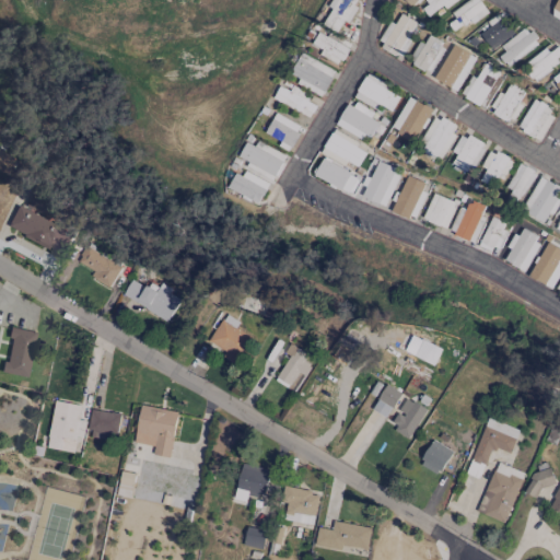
[(333,0),(329,7),(331,9),(323,24),(337,32),(343,21),(346,23),(360,0),(358,0),(333,0)]
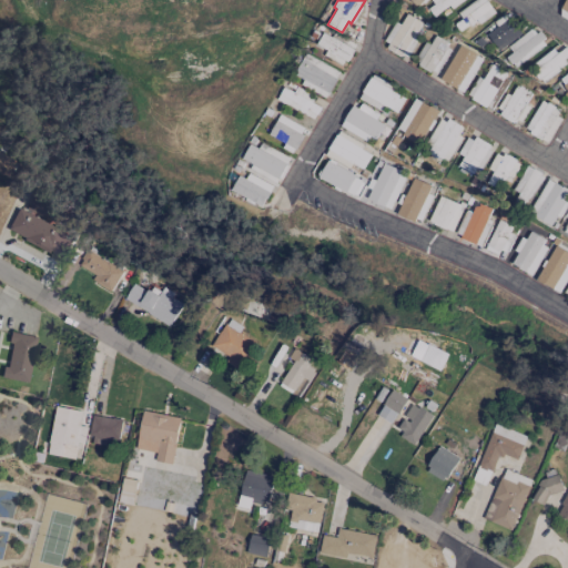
[(435,18),(459,0),(429,0),(425,4),(435,18)]
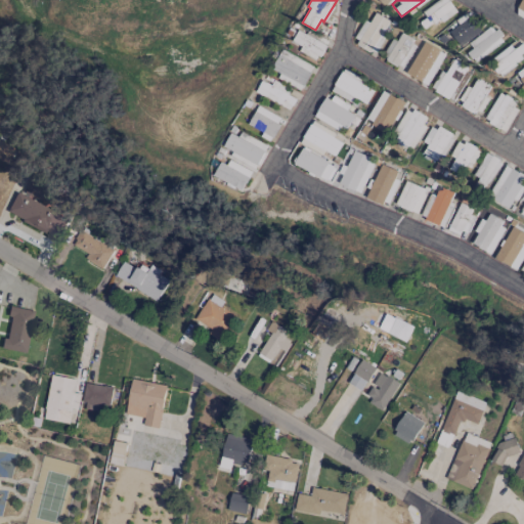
[(429,20),(437,15),(441,23),(456,11),(448,0),(438,0),(423,11),(429,20)]
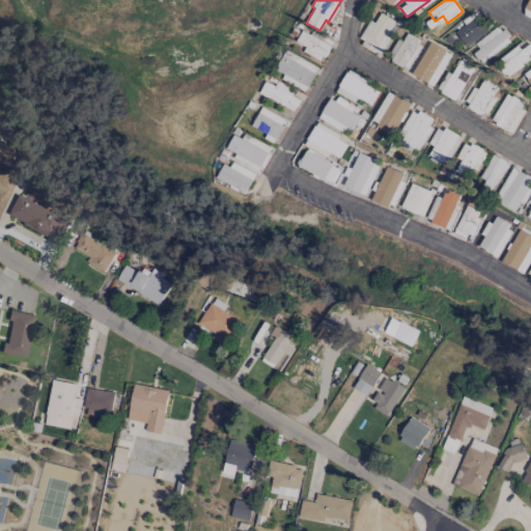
[(530,0),(529,0),(522,12),(530,18),(530,0)]
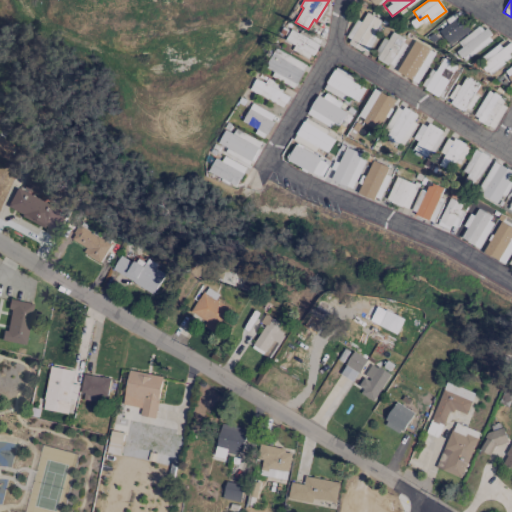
[(380,19),(365,13),(361,22),(356,20),(345,43),(365,53),(380,19)]
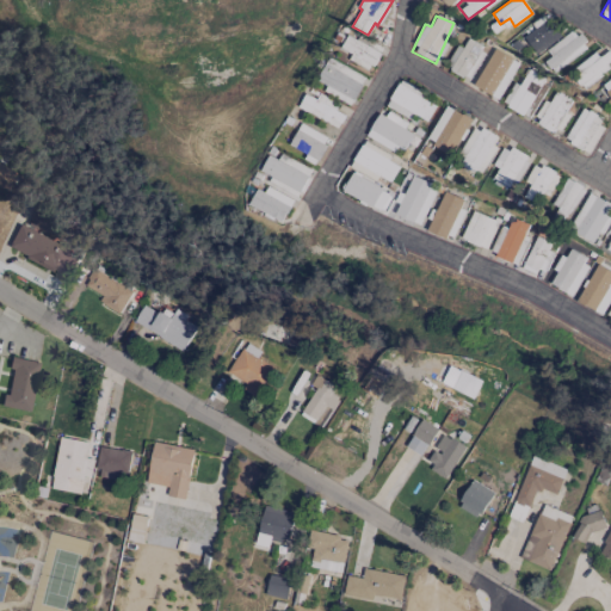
[(524,38),(537,55),(561,36),(548,19),(524,38)]
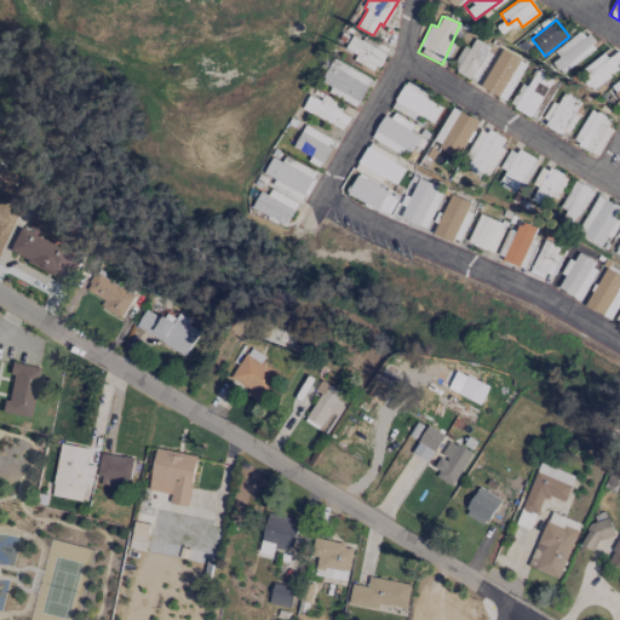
[(550,51),(562,72),(596,51),(584,30),(550,51)]
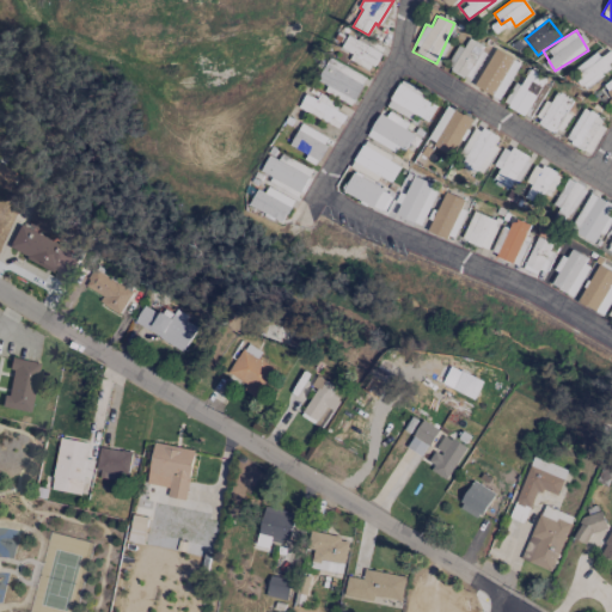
[(357,41),(347,35),(341,48),(352,54),(348,60),(371,72),(383,49),(359,37),(357,41)]
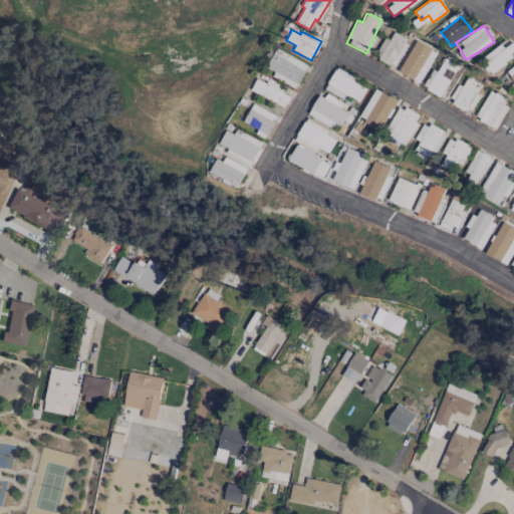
[(396,67),(408,40),(392,33),(389,40),(383,38),(375,58),(396,67)]
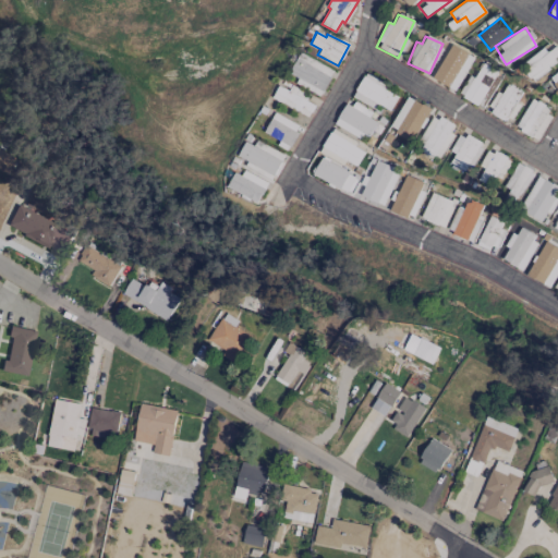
[(432,77),(455,91),(473,57),(450,45),(432,77)]
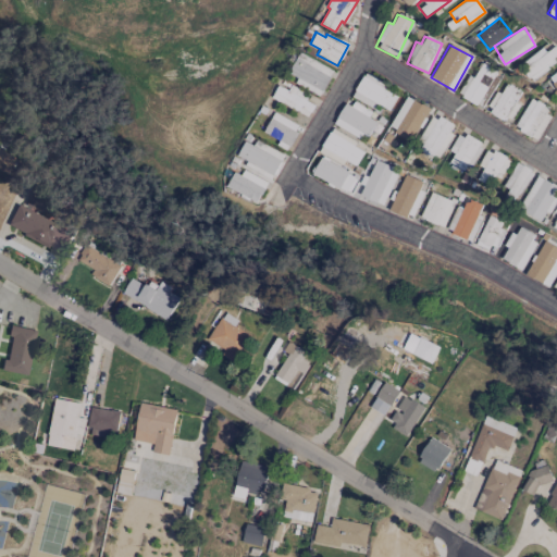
[(532,79),(556,59),(556,49),(555,46),(546,52),(542,47),(520,65),(532,79)]
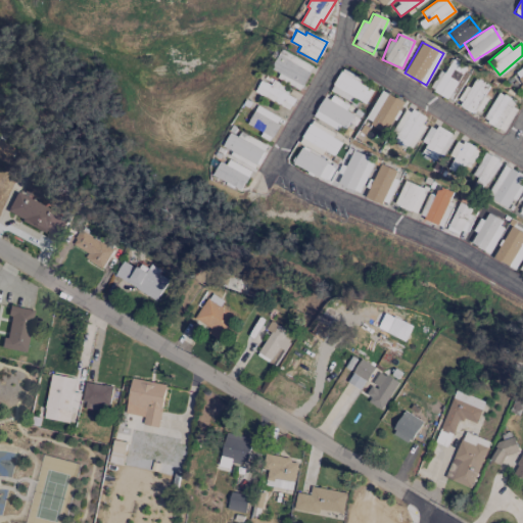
[(271,68),(280,73),(278,78),(300,89),(313,65),(281,49),(271,68)]
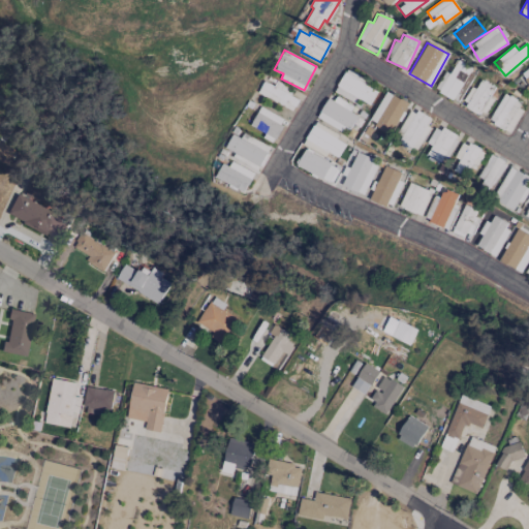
[(452,100),(471,67),(457,59),(448,74),(444,71),(434,89),(452,100)]
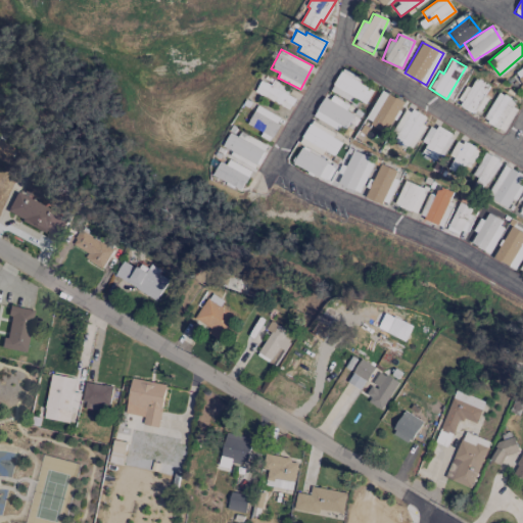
[(348,101),(351,96),(365,103),(373,87),(341,69),(330,91),(348,101)]
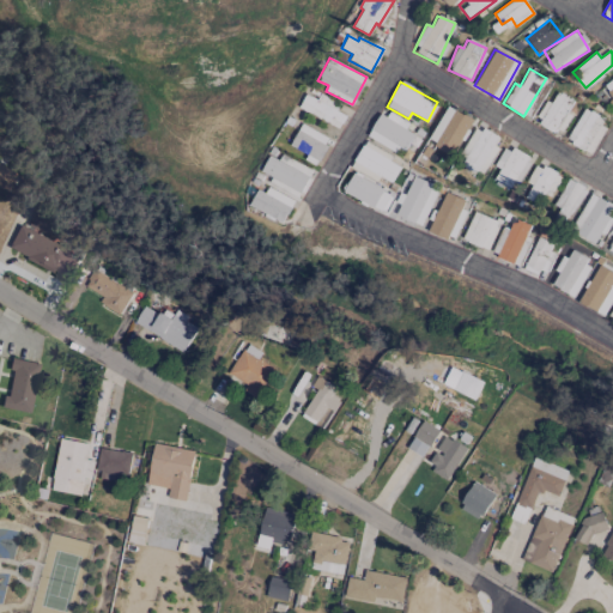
[(547,101),(536,122),(560,134),(571,115),(565,113),(572,99),(557,92),(551,103),(547,101)]
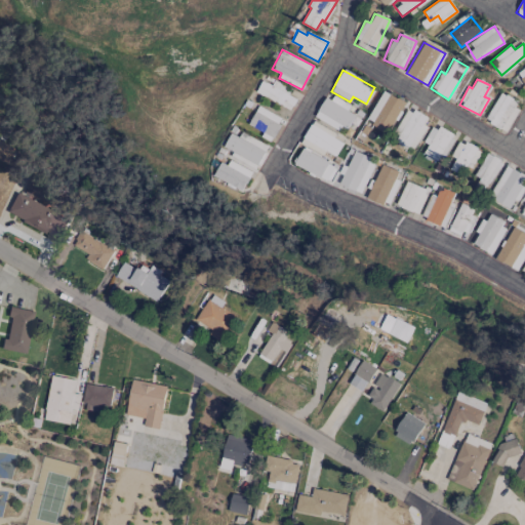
[(260,80),(255,95),(291,108),(297,93),(272,84),(260,80)]
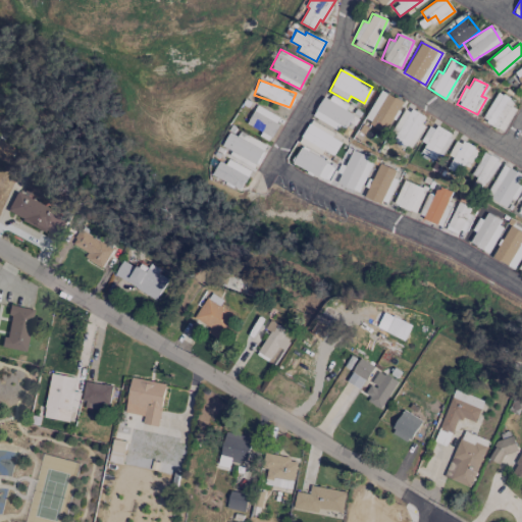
[(365,121),(387,132),(401,100),(379,91),(365,121)]
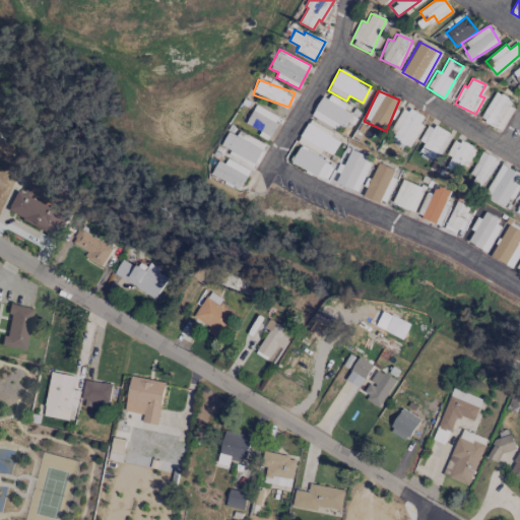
[(501,130),(516,103),(495,91),(480,119),(501,130)]
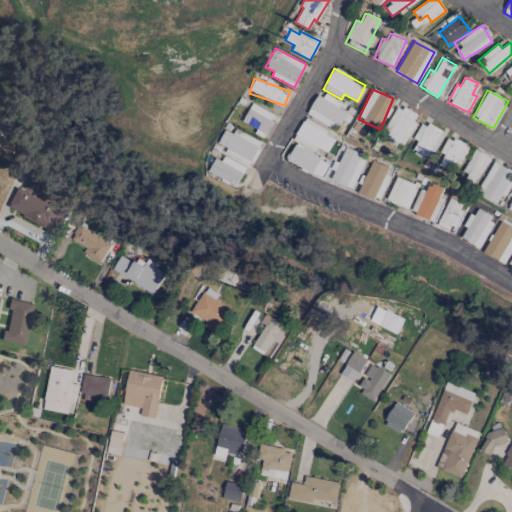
[(337,107),(339,104),(319,92),(307,112),(335,129),(345,112),(337,107)]
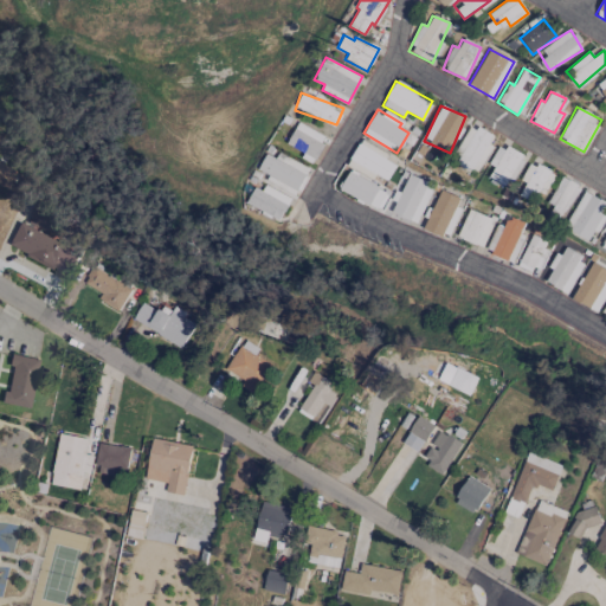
[(287,144),(304,154),(302,158),(313,163),(327,137),(297,122),(287,144)]
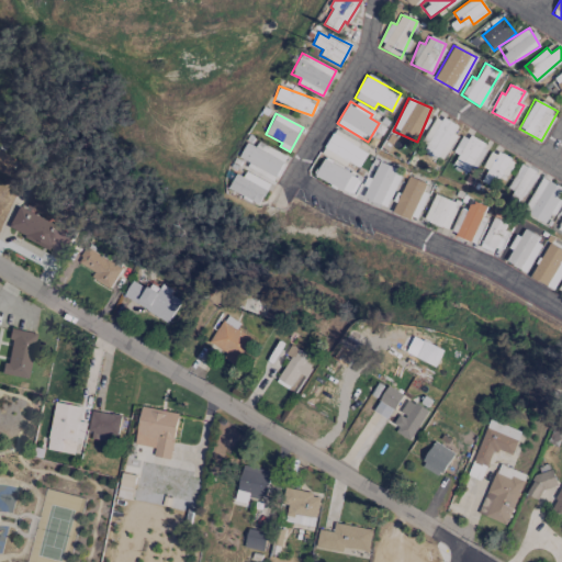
[(459,126),(435,115),(419,152),(442,163),(459,126)]
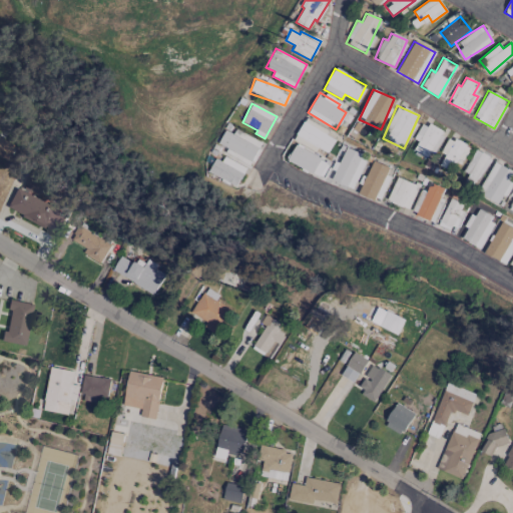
[(294,141),(316,151),(318,148),(328,152),(336,135),(303,120),(294,141)]
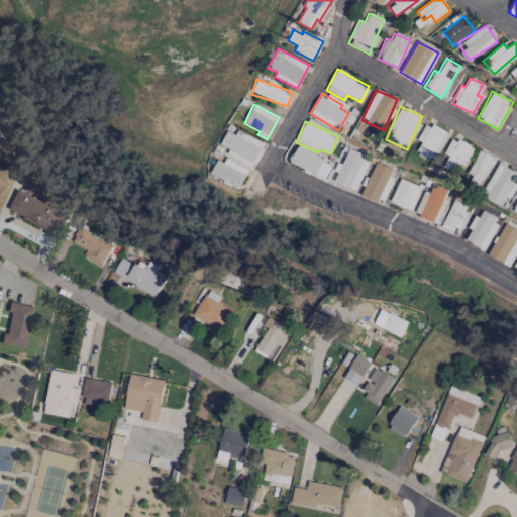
[(417,140),(421,142),(417,151),(430,158),(434,150),(438,152),(448,133),(425,123),(417,140)]
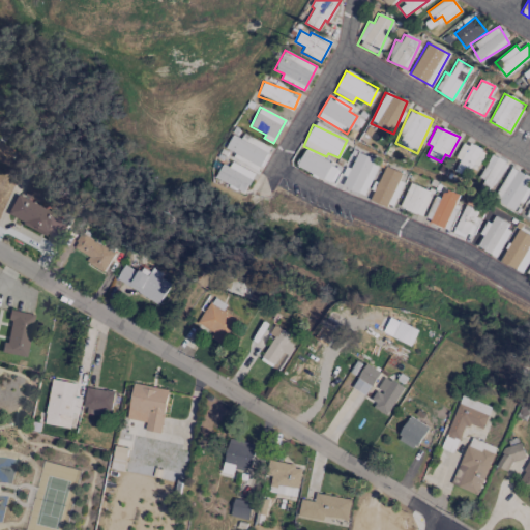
[(260,170),(270,146),(242,135),(241,138),(232,135),(226,149),(234,152),(232,158),(260,170)]
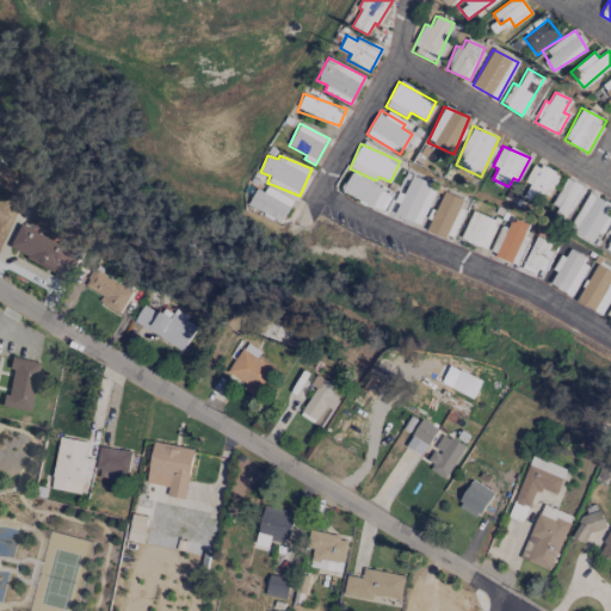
[(537,203),(542,193),(549,196),(559,174),(534,164),(525,181),(530,184),(524,197),(537,203)]
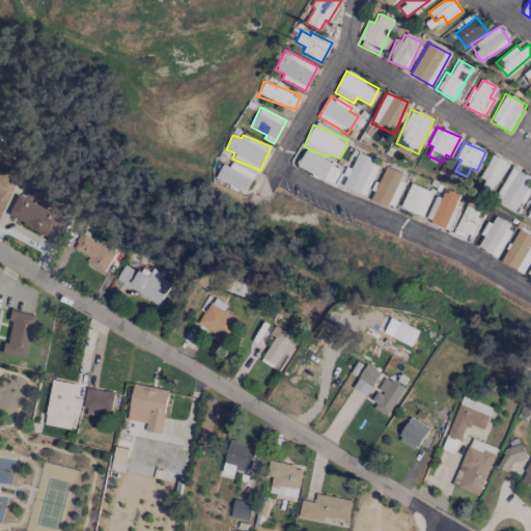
[(0,155),(8,159),(11,152),(2,148),(3,146),(0,144),(0,155)]
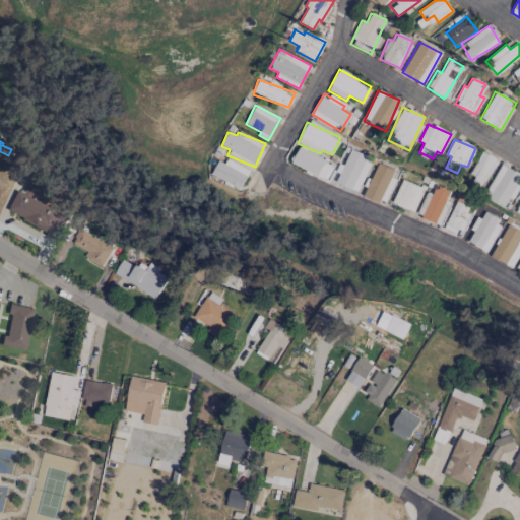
[(291,163),(317,177),(325,161),(300,147),(291,163)]
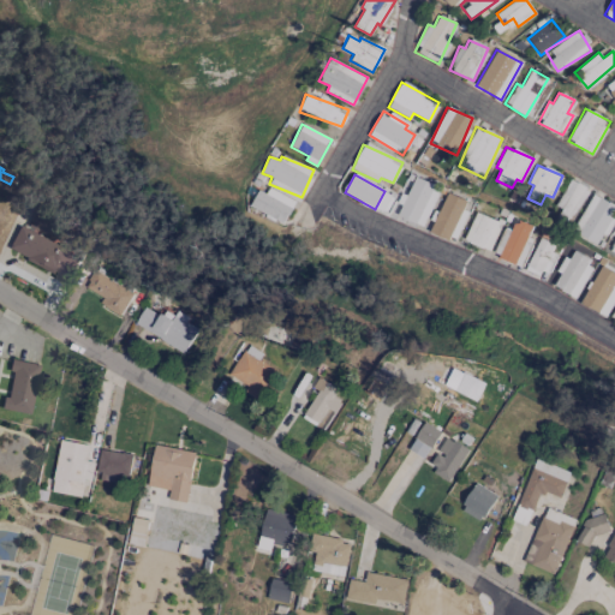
[(424,226),(439,189),(411,178),(401,204),(402,204),(398,216),(424,226)]
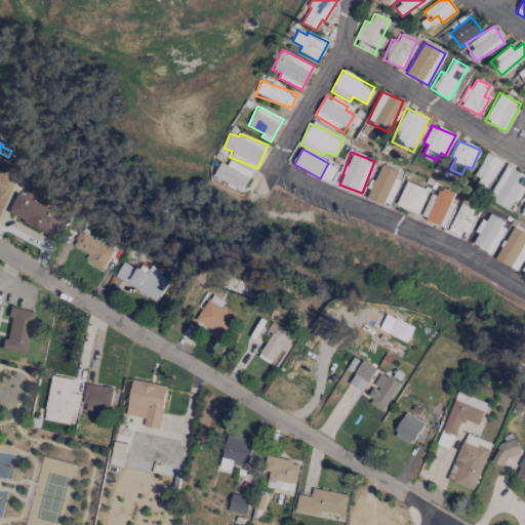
[(474,175),(479,178),(475,186),(486,192),(501,161),(486,153),(474,175)]
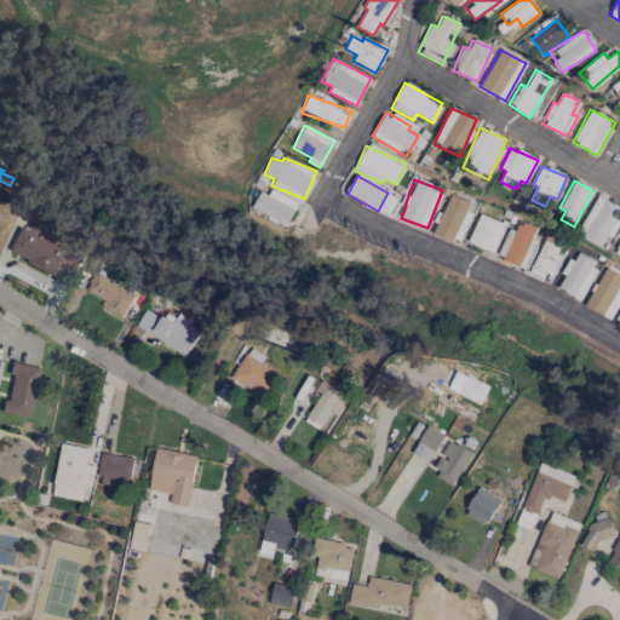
[(260,188),(252,211),(287,224),(297,202),(260,188)]
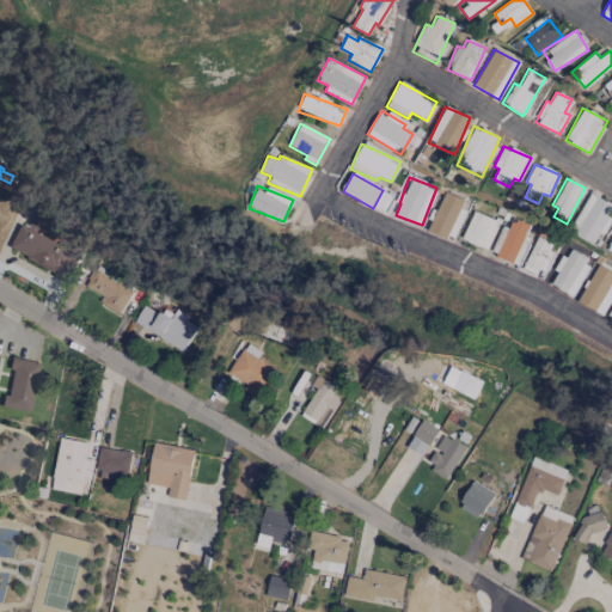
[(454,239),(466,200),(442,193),(429,232),(454,239)]
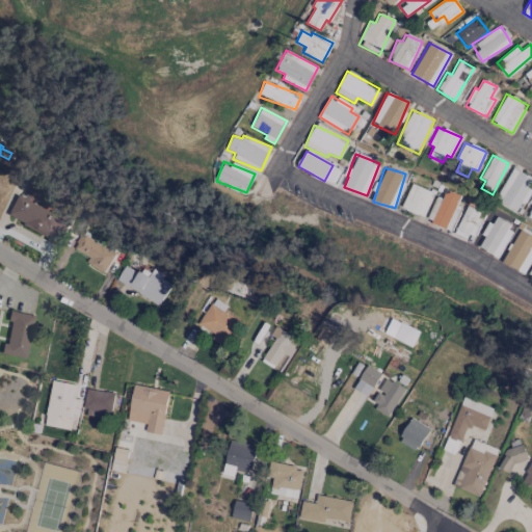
[(531,180),(531,178),(512,167),(495,201),(515,212),(531,180)]
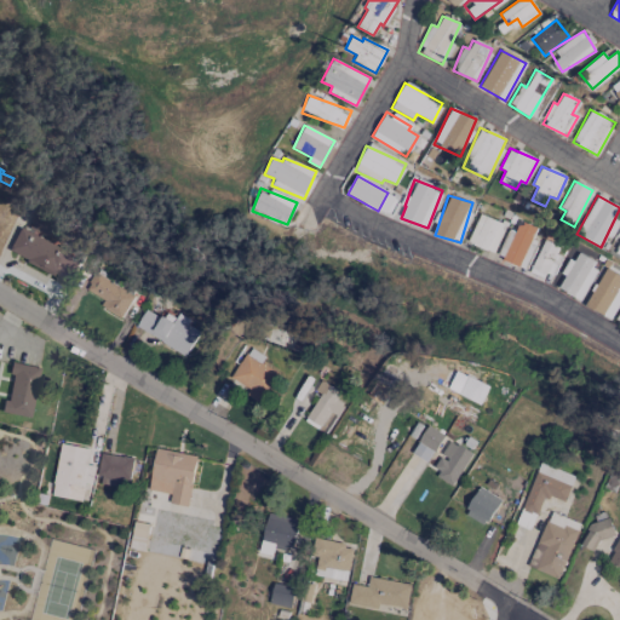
[(505,224),(478,214),(468,244),(494,252),(505,224)]
